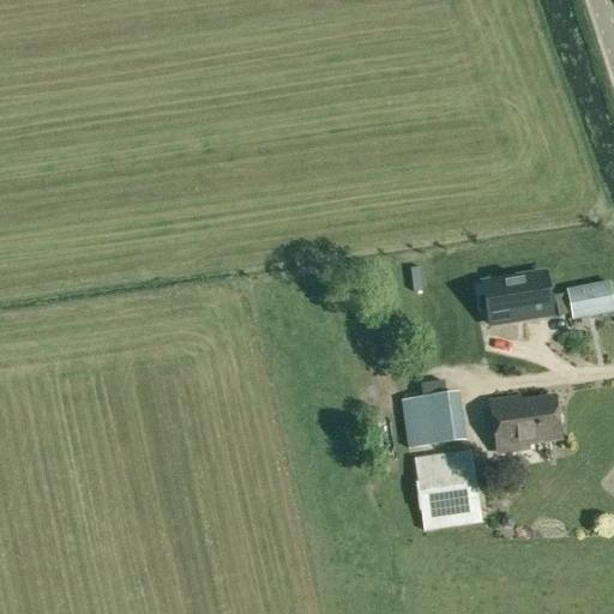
[(542,275),(482,284),(489,326),(549,317),(542,275)]
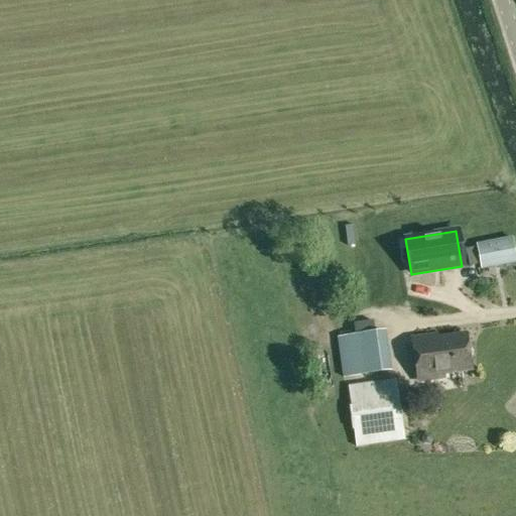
[(464,265),(512,259),(509,235),(461,241),(464,265)]
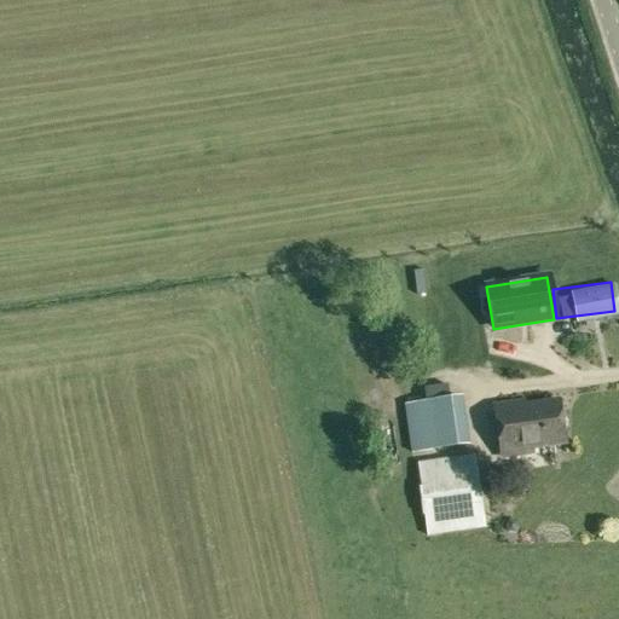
[(460,398),(403,405),(410,452),(467,445),(460,398)]
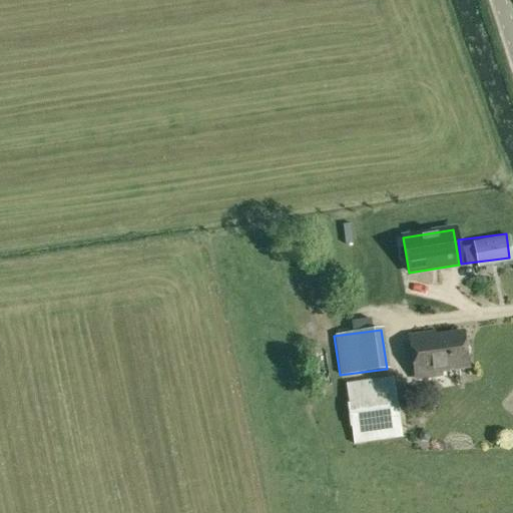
[(435,337),(434,333),(409,338),(415,379),(441,375),(440,371),(468,367),(462,332),(435,337)]
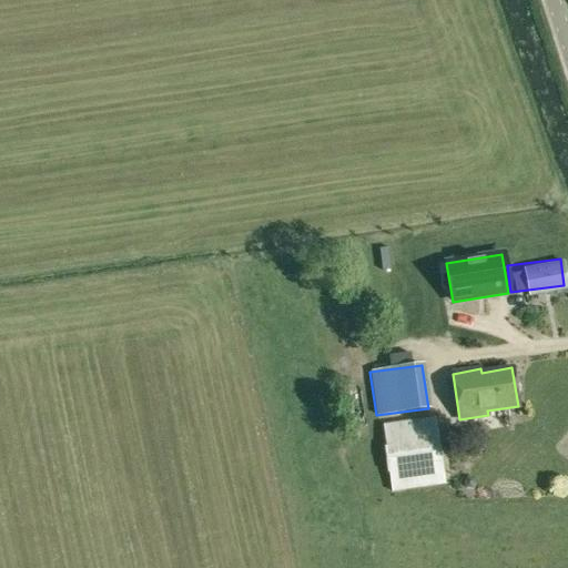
[(435,417),(382,425),(392,492),(444,485),(435,417)]
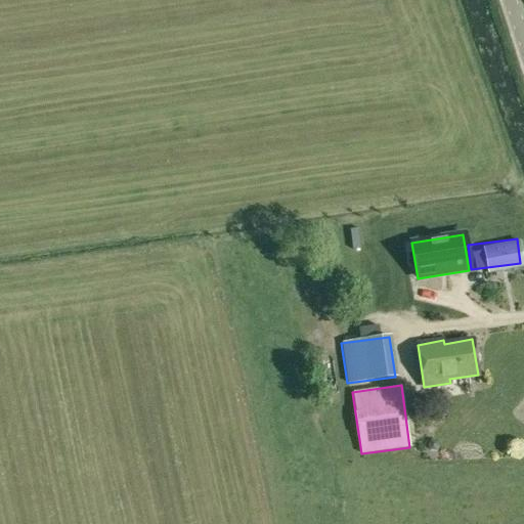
All buildings are outlined.
